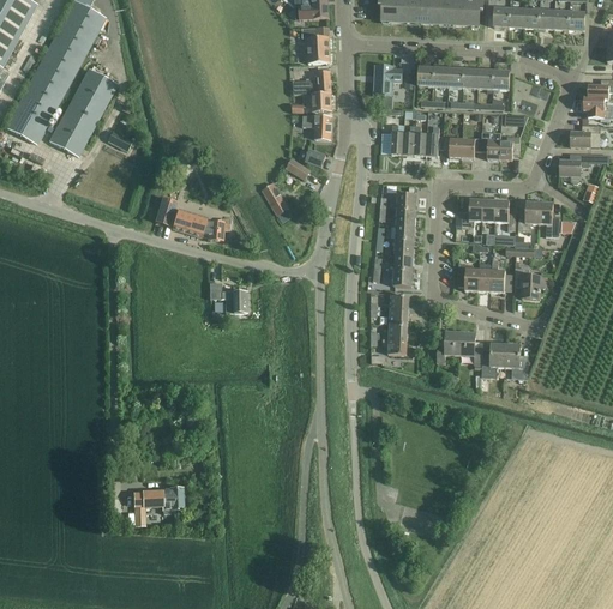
[(37,4),(30,0),(0,0),(0,85),(8,72),(1,68),(37,4)]
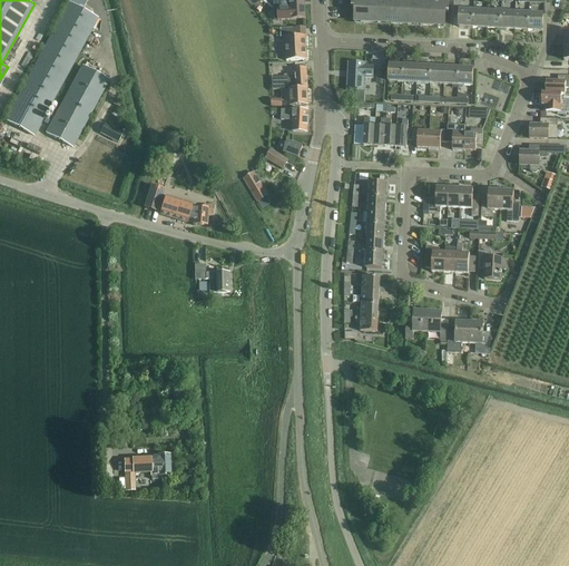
[(97,16),(81,7),(85,0),(68,0),(68,1),(5,117),(32,133),(97,16)]
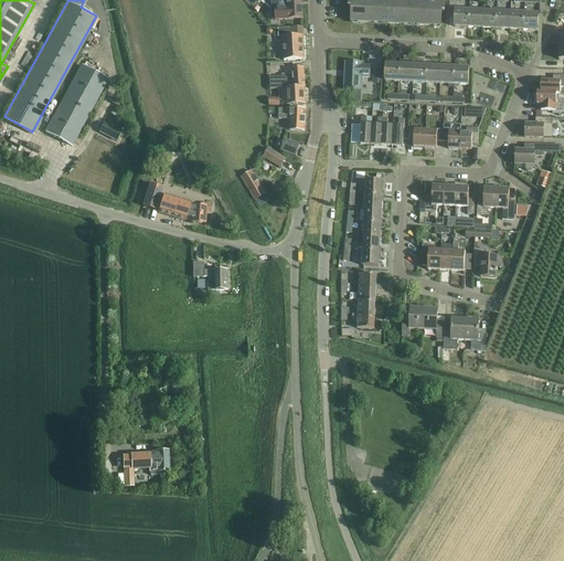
[(302,16),(300,0),(273,0),(275,17),(302,16)]
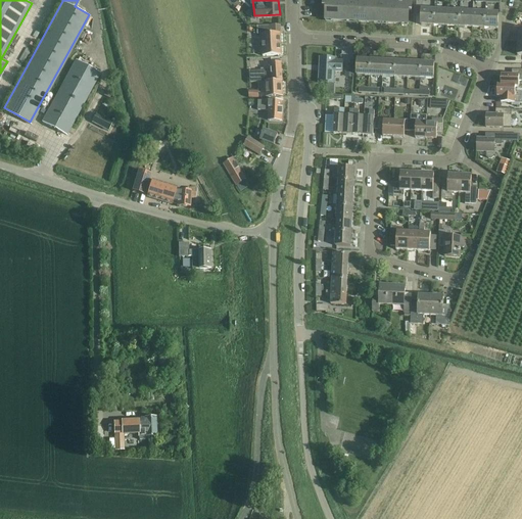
[(325,16),(339,17),(340,0),(323,0),(323,2),(325,2),(325,16)]
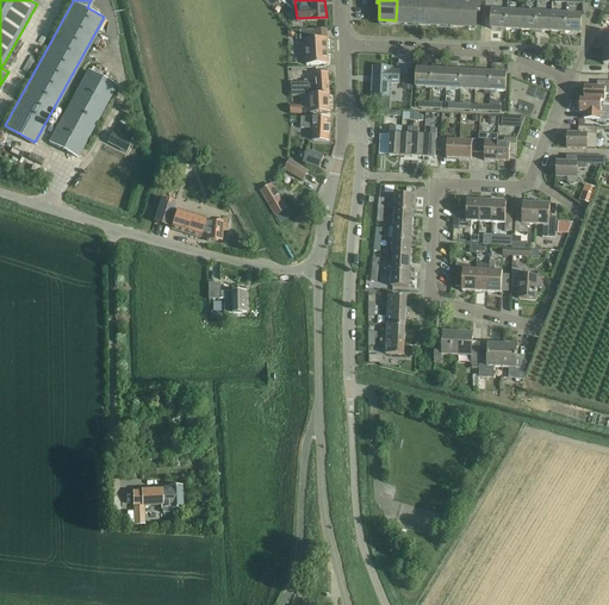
[(397,0),(396,20),(411,22),(412,0),(397,0)]
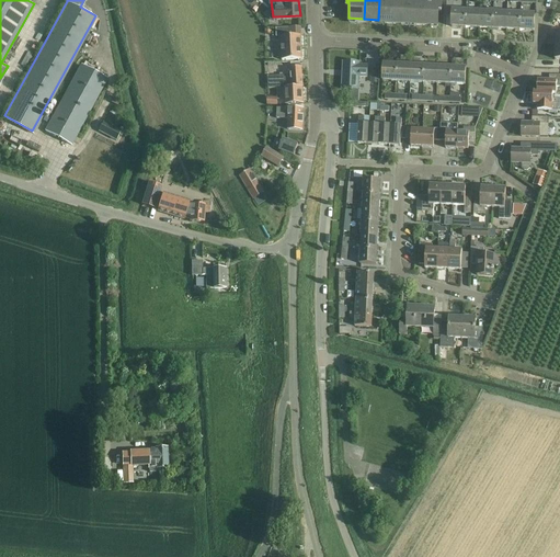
[(378,20),(392,20),(393,0),(379,0),(378,20)]
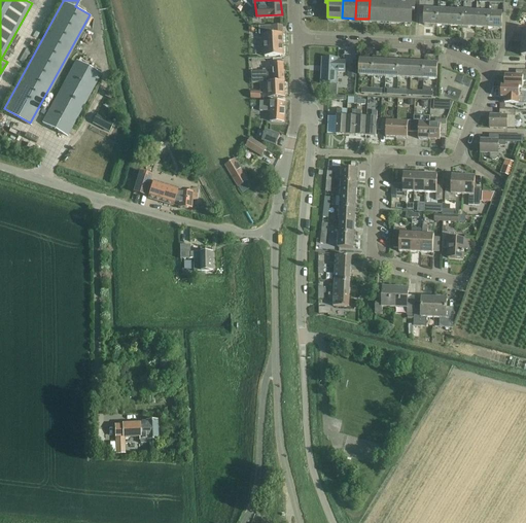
[(369,19),(383,20),(383,1),(370,0),(369,19)]
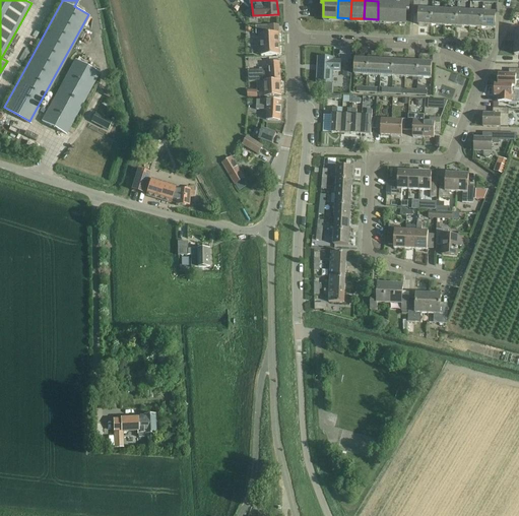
[(394,0),(394,2),(392,2),(391,20),(405,20),(405,7),(407,7),(407,0),(394,0)]
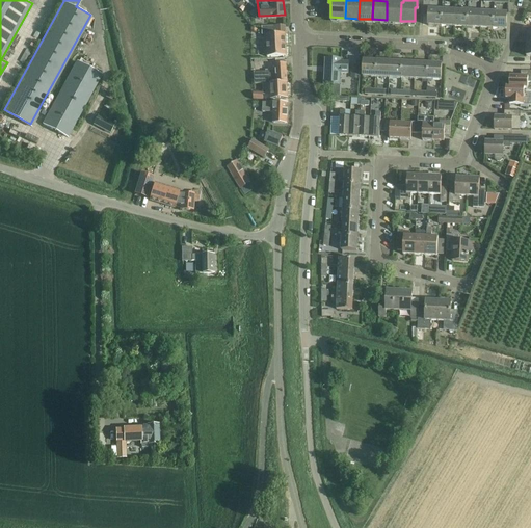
[(387,20),(400,21),(401,2),(387,1),(387,20)]
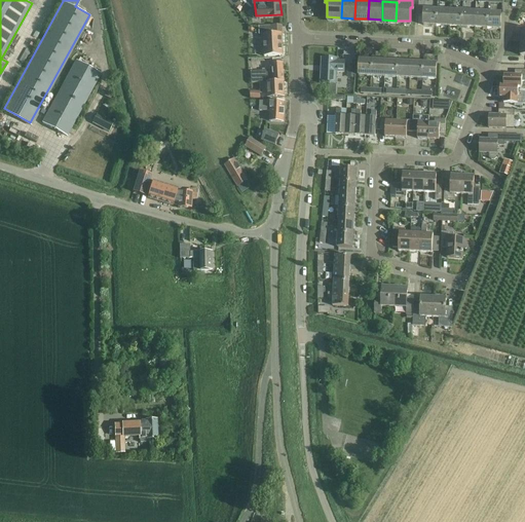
[(419,6),(419,10),(423,10),(422,22),(436,23),(437,6),(432,6),(423,5),(423,6),(419,6)]
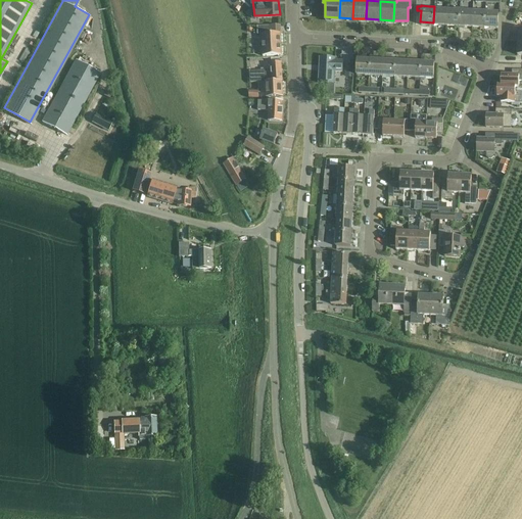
[(433,22),(445,22),(446,7),(434,6),(433,22)]
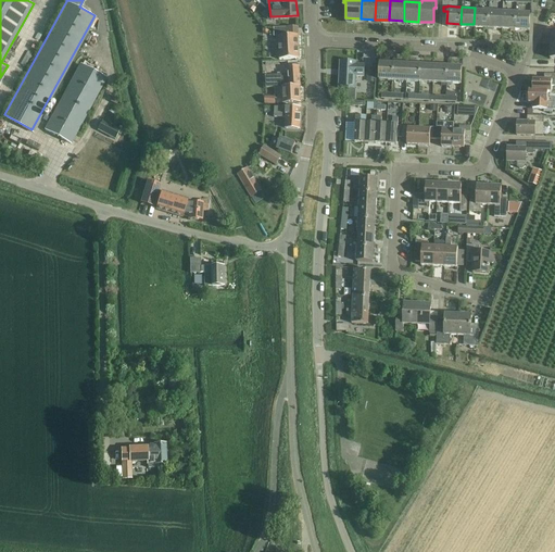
[(474,24),(488,25),(489,9),(475,8),(474,24)]
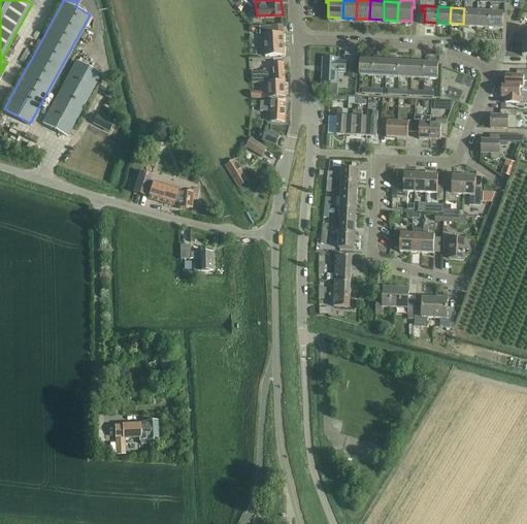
[(463,24),(475,25),(476,8),(464,8),(463,24)]
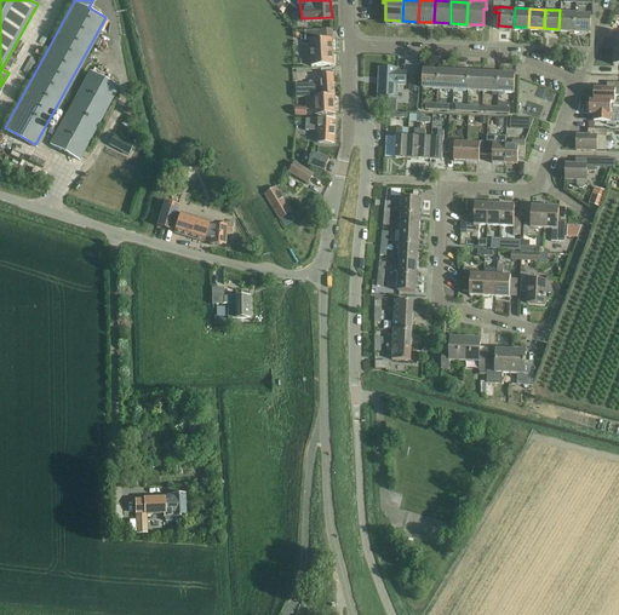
[(559,29),(573,30),(574,11),(560,10),(559,29)]
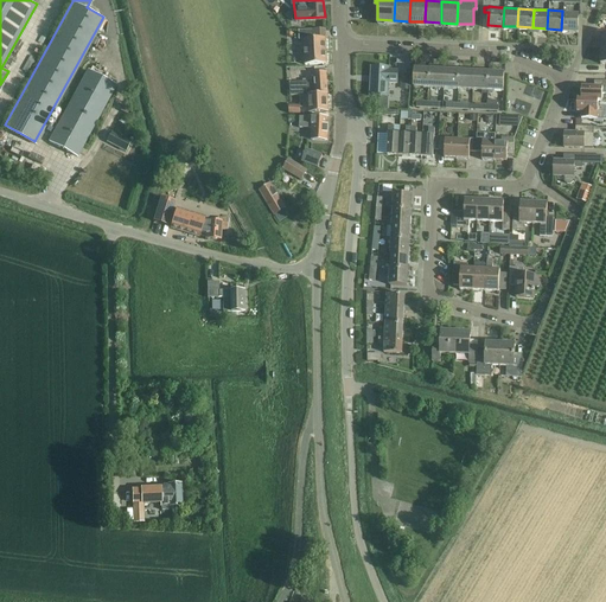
[(578,12),(562,11),(561,30),(576,30),(578,12)]
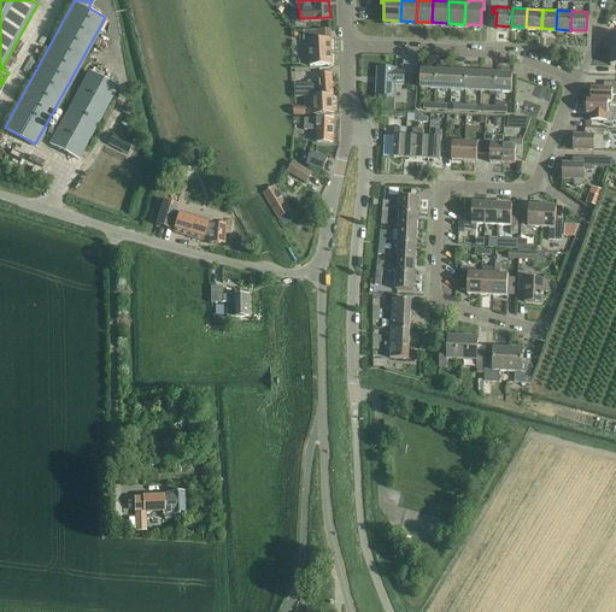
[(329,25),(303,27),(304,36),(306,36),(308,45),(305,45),(305,51),(308,51),(308,62),(330,60),(329,34),(329,25)]
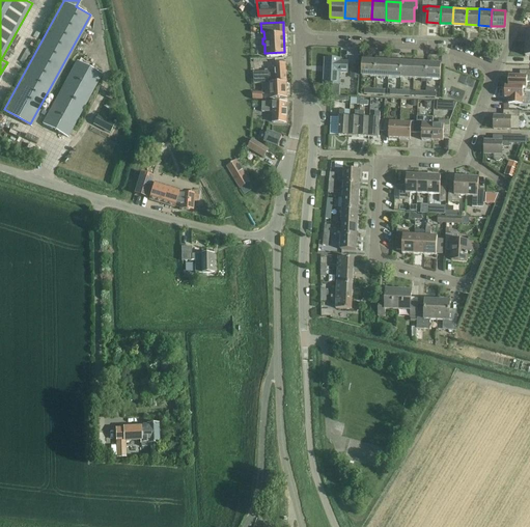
[(29,42),(34,31),(29,29),(25,39),(29,42)]
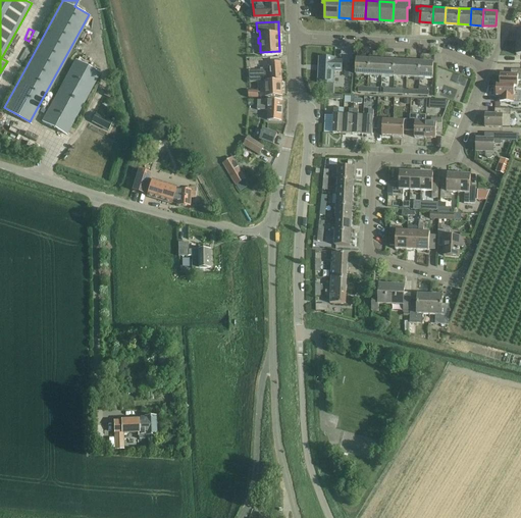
[(341,68),(342,57),(333,57),(334,55),(318,54),(317,80),(332,81),(333,68),(341,68)]
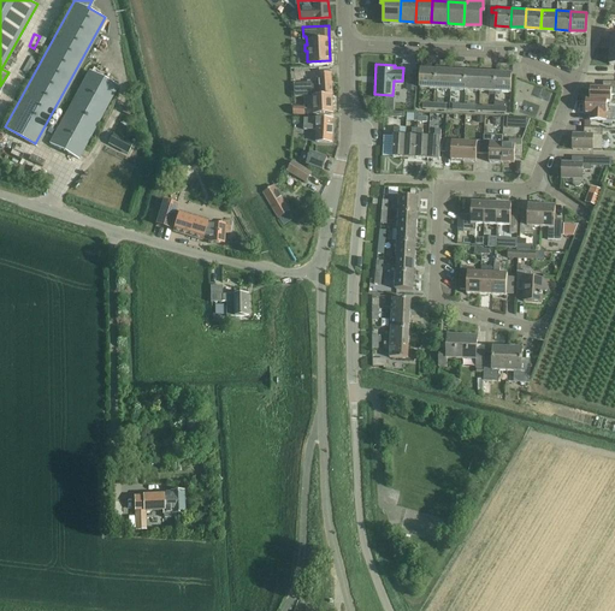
[(435,85),(436,66),(420,66),(419,84),(435,85)]
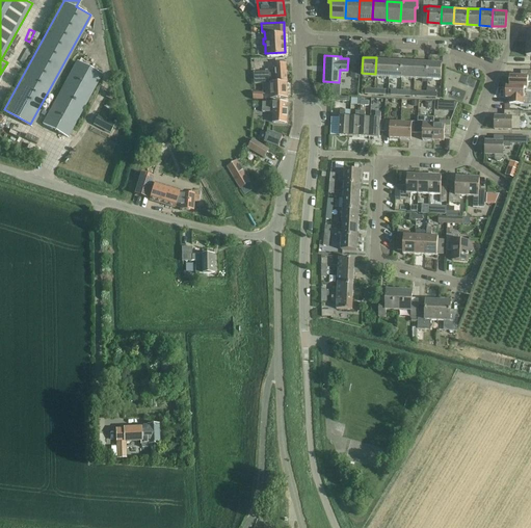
[(375,74),(388,75),(389,58),(376,57),(375,74)]
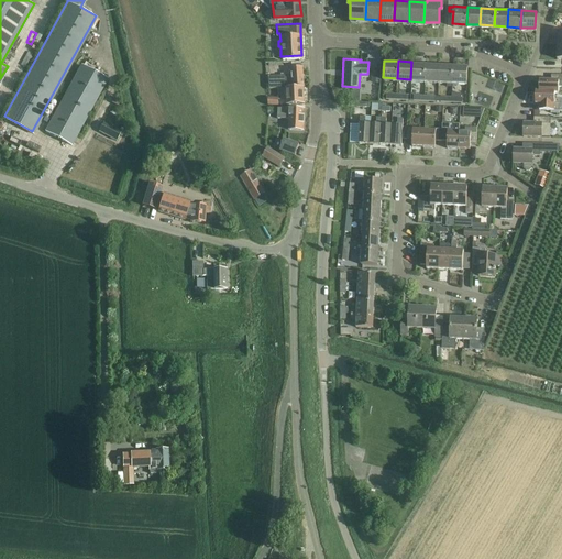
[(70,143),(107,76),(81,62),(44,129),(70,143)]
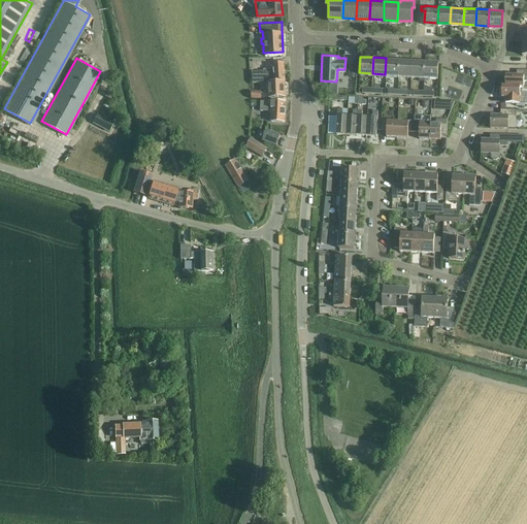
[(385,74),(398,74),(398,59),(386,58),(385,74)]
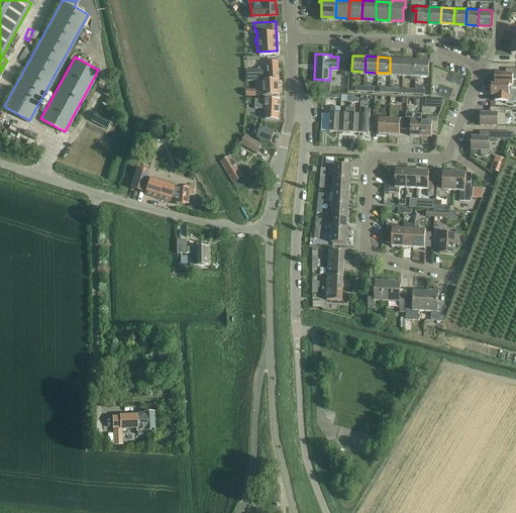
[(390,58),(390,73),(402,74),(403,58),(390,58)]
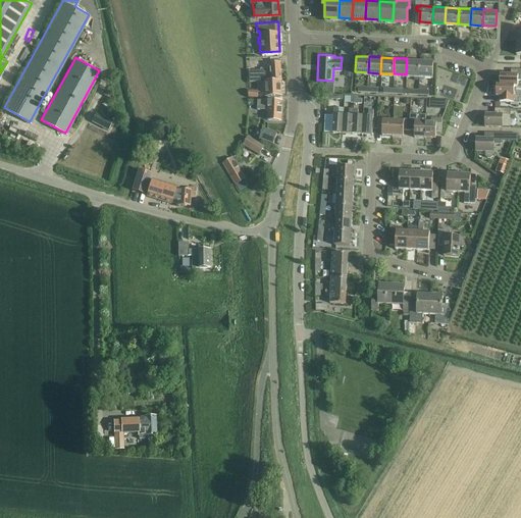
[(406,74),(418,74),(419,59),(407,58),(406,74)]
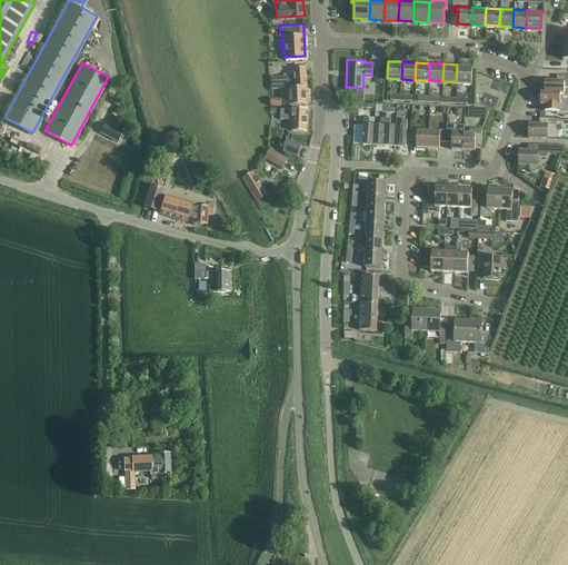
[(287,85),(306,83),(305,65),(294,65),(294,71),(269,73),(270,86),(287,85)]
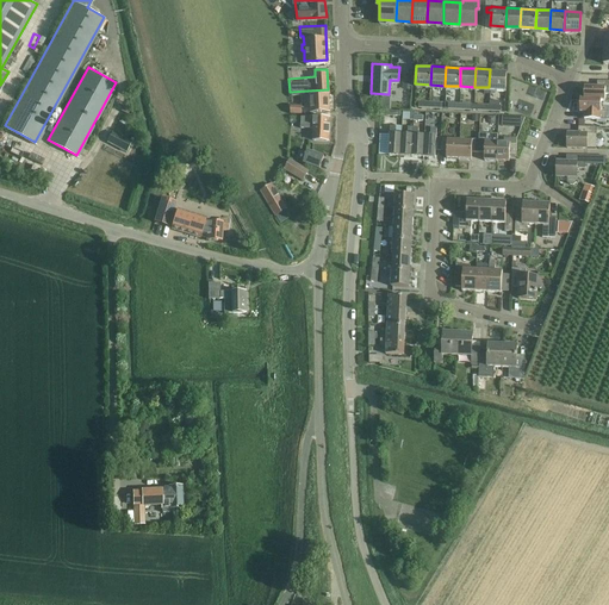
[(490,69),(489,87),(504,88),(505,70),(490,69)]
